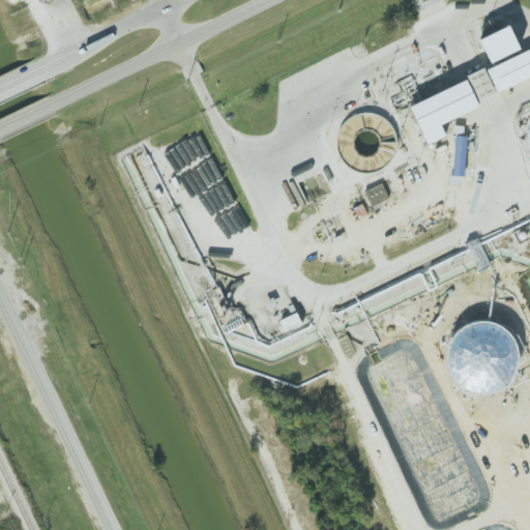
[(489,62),(519,50),(508,26),(478,38),(489,62)]
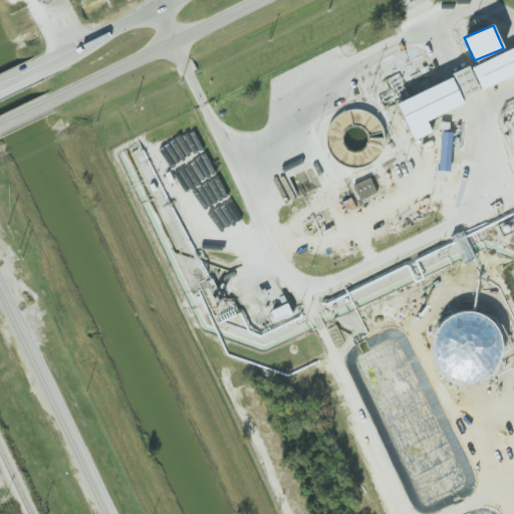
[(513,75),(483,90),(473,69),(513,49),(513,75)]
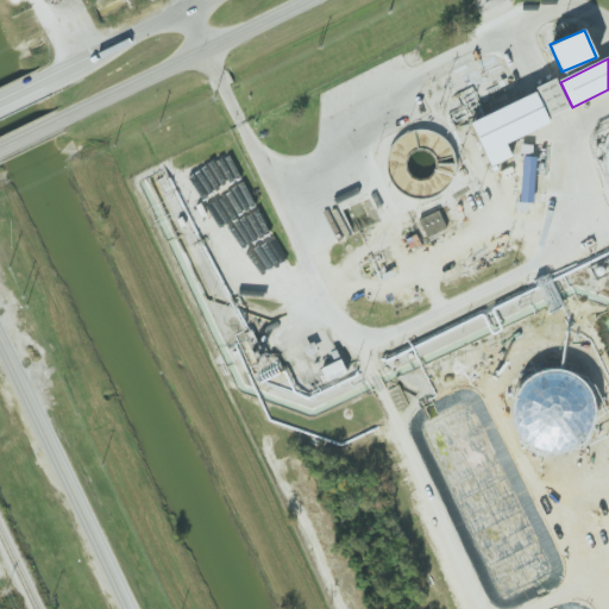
[(533,196),(534,156),(522,156),(521,196),(533,196)]
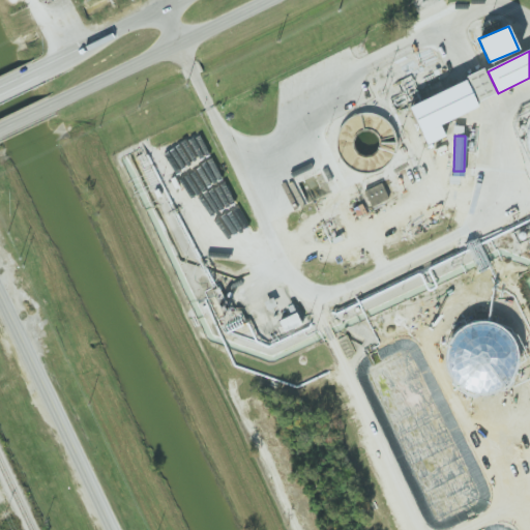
[(388,199),(381,183),(363,190),(371,206),(388,199)]
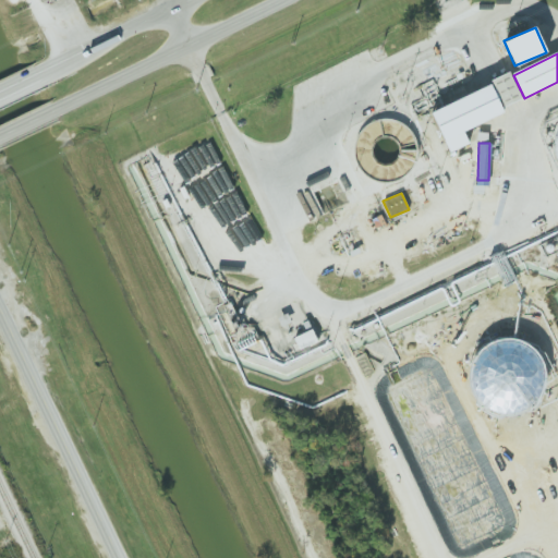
[(316,341),(312,329),(296,336),(300,347),(316,341)]
